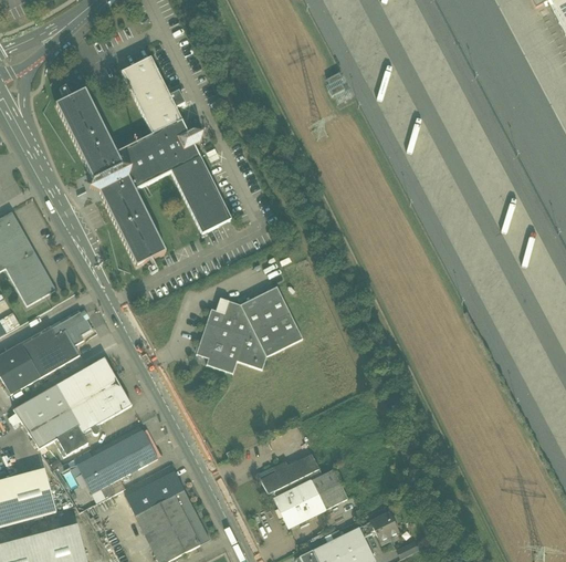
[(548,0),(565,34),(565,0),(548,0)]
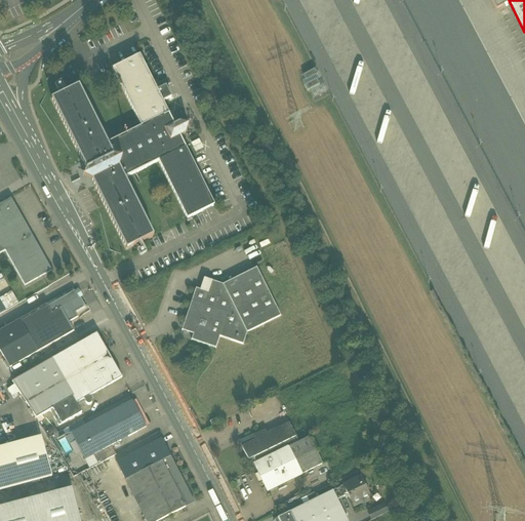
[(140,123),(108,139),(125,174),(134,170),(158,158),(187,215),(193,213),(197,210),(201,208),(214,202),(179,133),(185,130),(188,121),(178,118),(173,121),(162,98),(157,87),(139,52),(112,66),(140,123)]
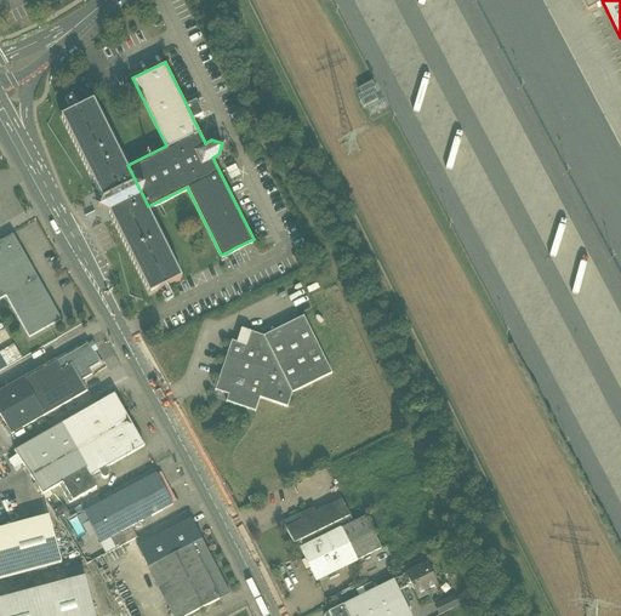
[(377,96),(375,89),(377,87),(375,84),(371,78),(358,85),(362,91),(359,93),(360,96),(364,103),(377,96)]
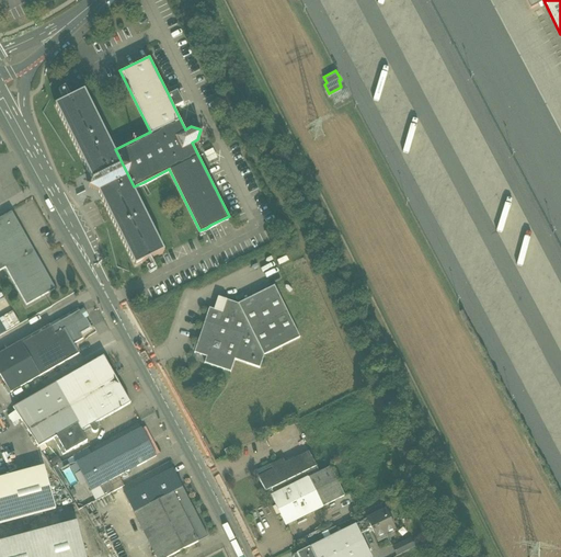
[(58,110),(88,170),(99,173),(104,185),(101,195),(130,256),(135,263),(142,259),(149,256),(164,249),(134,186),(115,149),(84,88),(70,94),(63,99),(55,102),(58,110)]
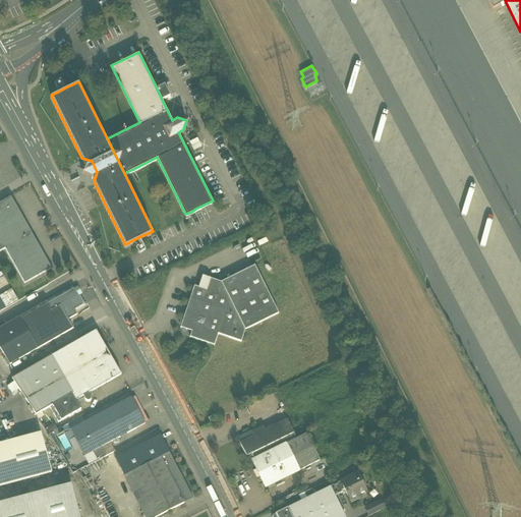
[(165,82),(156,87),(161,98),(170,93),(165,82)]
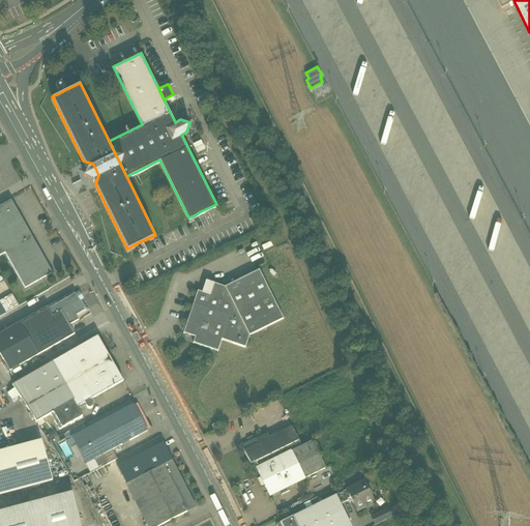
[(92,178),(95,184),(98,175),(93,164),(83,161),(87,167),(84,175),(92,178)]
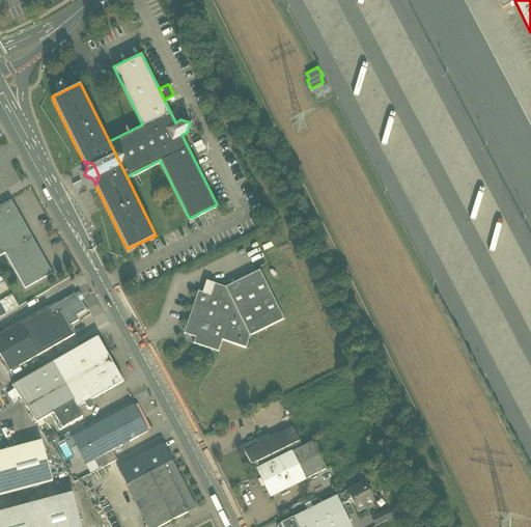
[(0,252),(5,250),(25,285),(52,270),(11,197),(0,203),(0,252)]
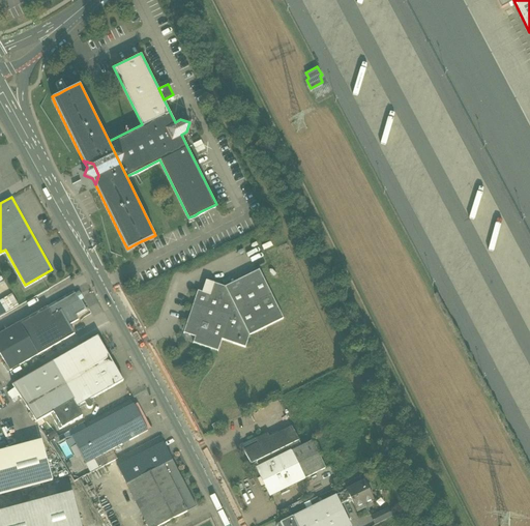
[(193,340),(217,348),(222,337),(245,345),(248,332),(283,316),(259,267),(225,284),(213,280),(209,292),(202,289),(198,288),(183,330),(195,333),(193,340)]
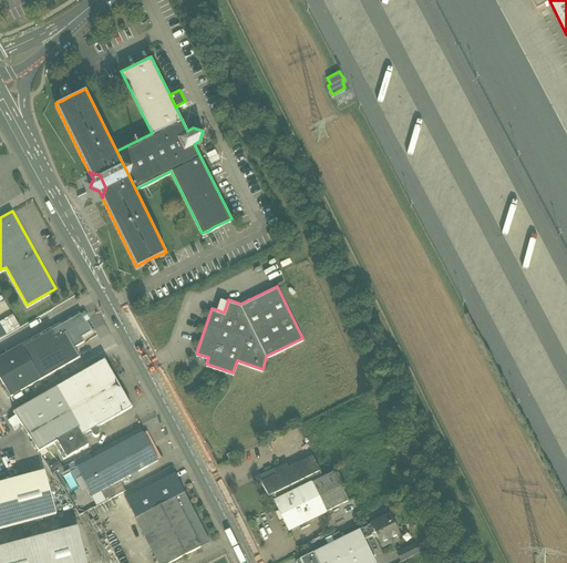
[(224,313),(228,299),(220,297),(216,309),(224,313)]
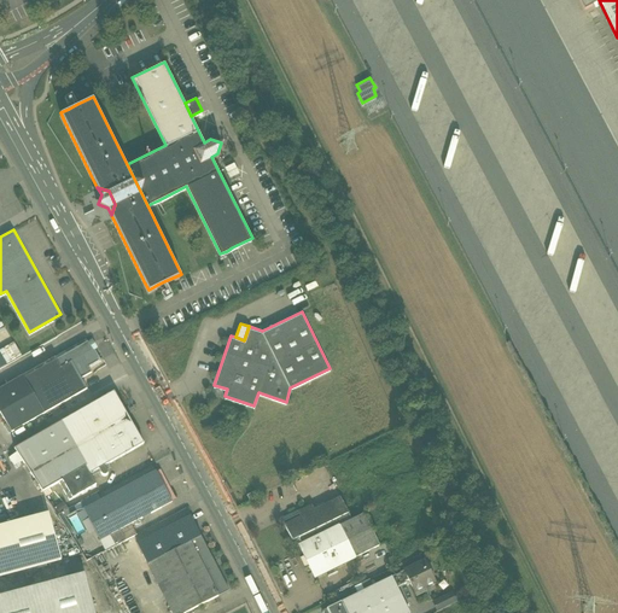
[(86,336),(65,348),(81,375),(91,369),(88,363),(99,357),(92,348),(95,345),(91,338),(88,339),(86,336)]
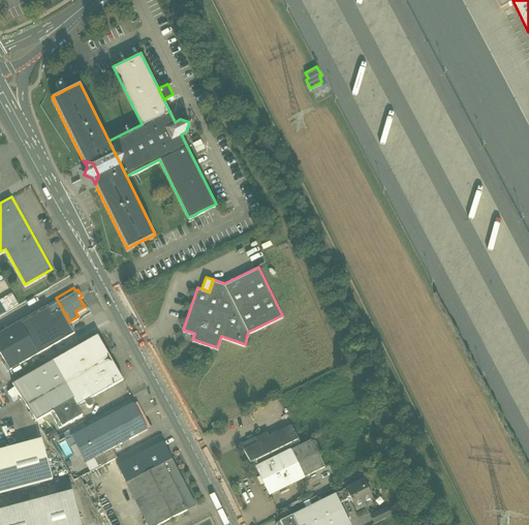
[(0,296),(0,310),(19,302),(13,289),(0,296)]
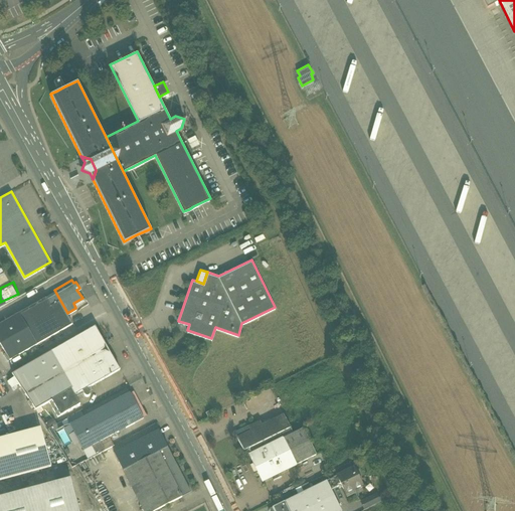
[(72,322),(67,313),(54,290),(18,311),(36,342),(72,322)]
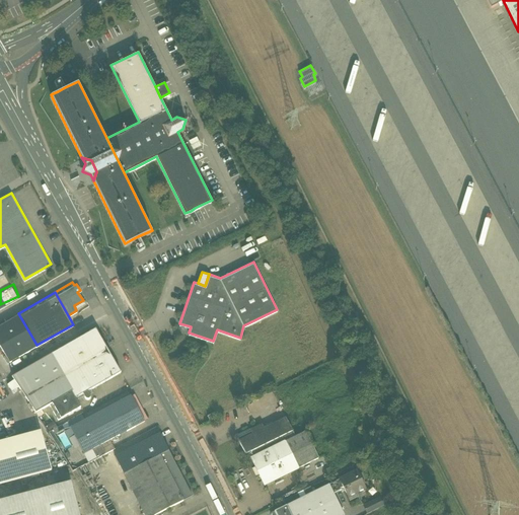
[(0,345),(9,360),(36,345),(18,313),(0,323),(0,345)]
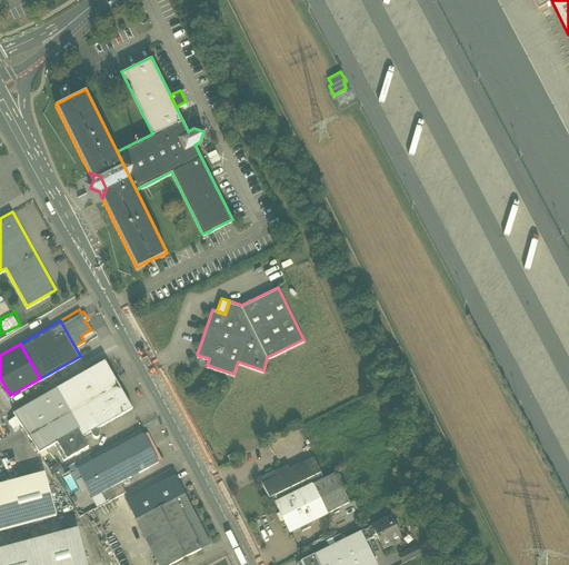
[(91,429),(93,434),(95,435),(97,435),(99,434),(99,432),(99,430),(100,429),(98,425),(132,406),(105,358),(13,410),(39,449),(55,442),(79,427),(82,434),(91,429)]
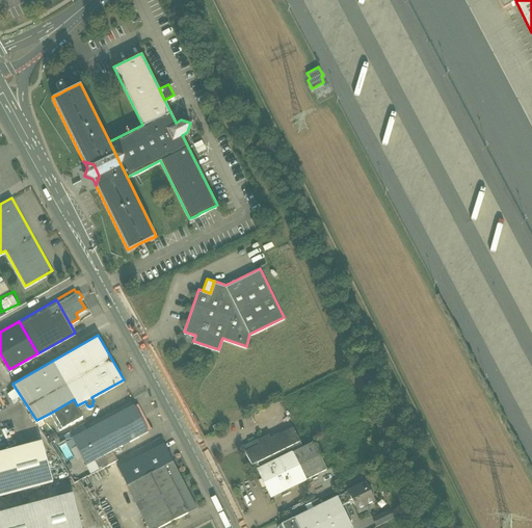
[(51,413),(59,428),(82,415),(77,405),(74,399),(51,413)]
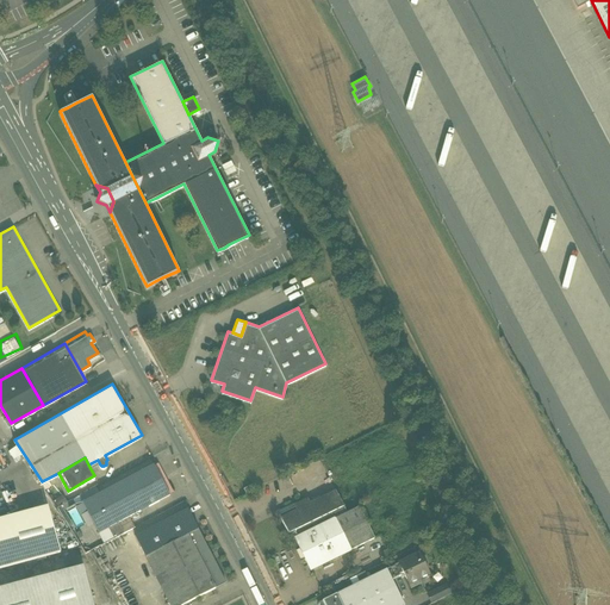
[(101,509),(110,524),(118,519),(131,512),(170,492),(154,461),(100,490),(109,505),(101,509)]
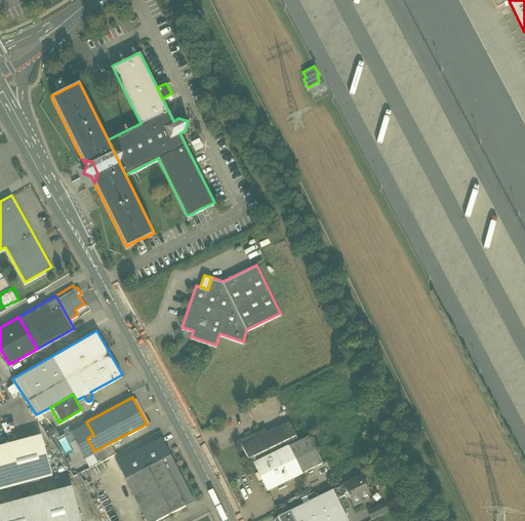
[(239,439),(248,456),(295,433),(289,419),(267,430),(265,426),(239,439)]
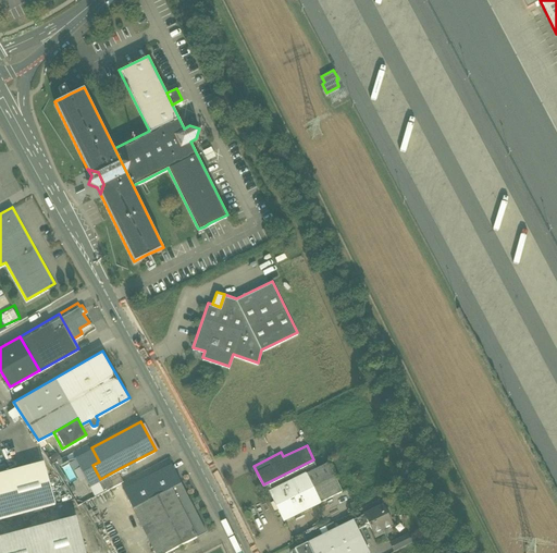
[(75,456),(90,484),(100,479),(93,465),(99,462),(91,447),(75,456)]
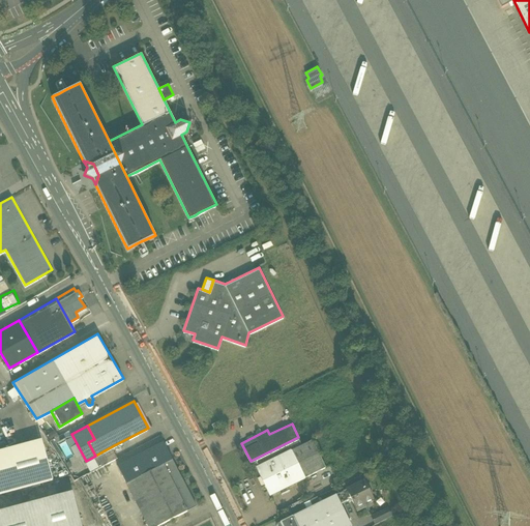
[(0,447),(0,491),(52,477),(41,437),(0,447)]
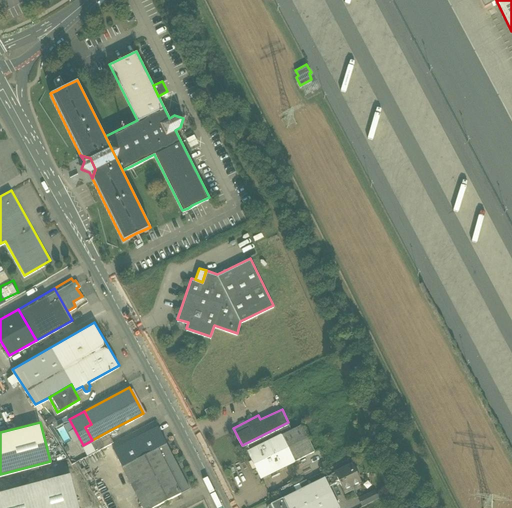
[(291,427),(288,422),(242,445),(245,450),(247,449),(291,427)]
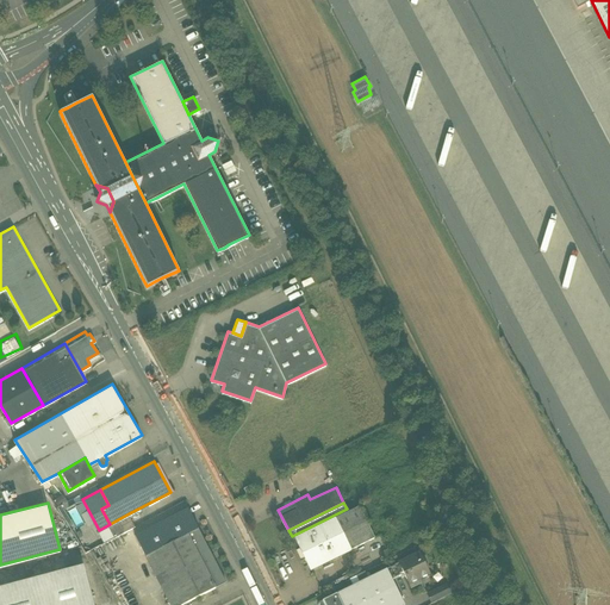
[(294,535),(310,567),(374,535),(359,504),(347,509),(294,535)]
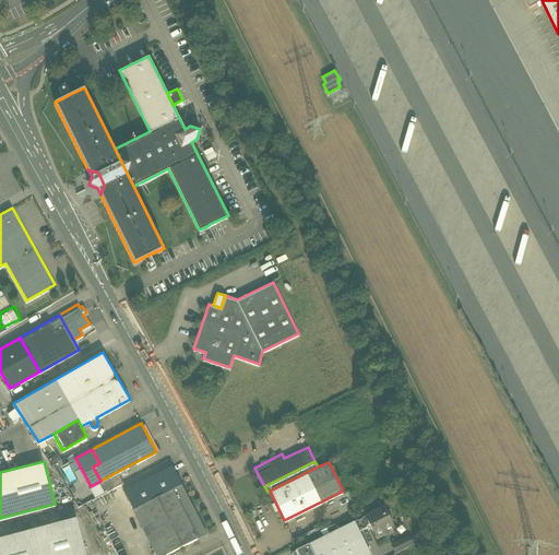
[(123,488),(133,507),(142,503),(173,487),(181,482),(171,463),(123,488)]
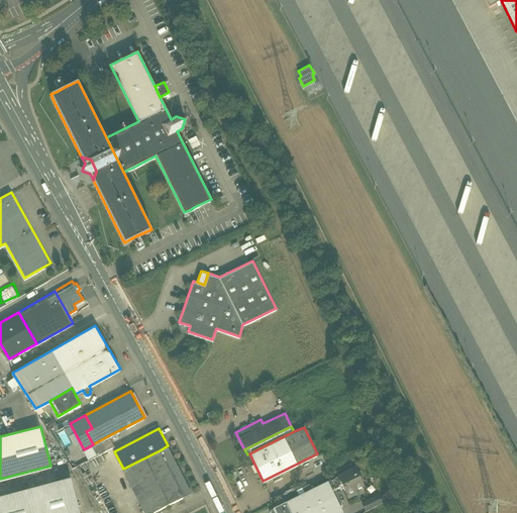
[(100,440),(105,449),(116,443),(111,434),(100,440)]
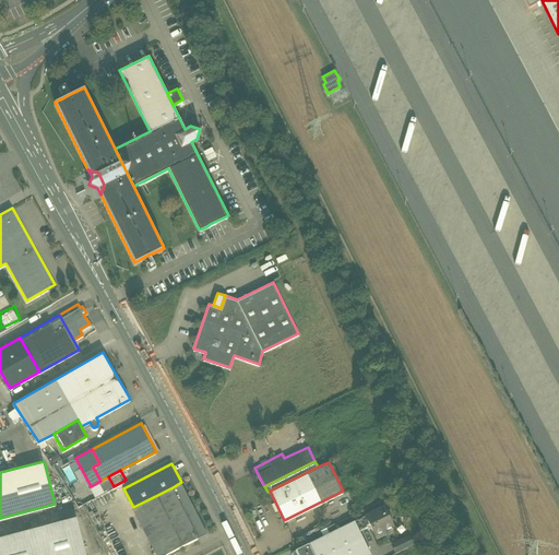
[(181,482),(173,487),(198,536),(207,531),(181,482)]
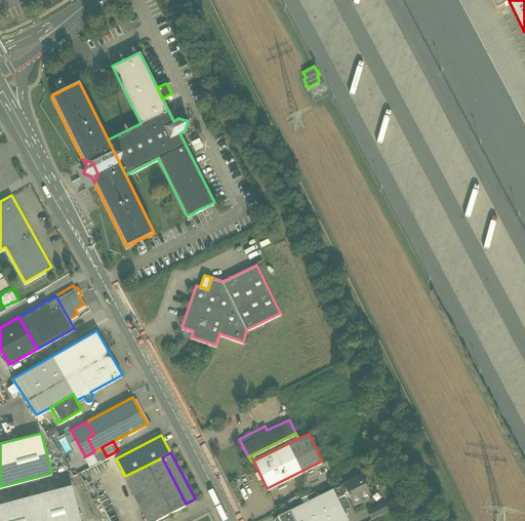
[(157,518),(186,504),(162,457),(133,472),(157,518)]
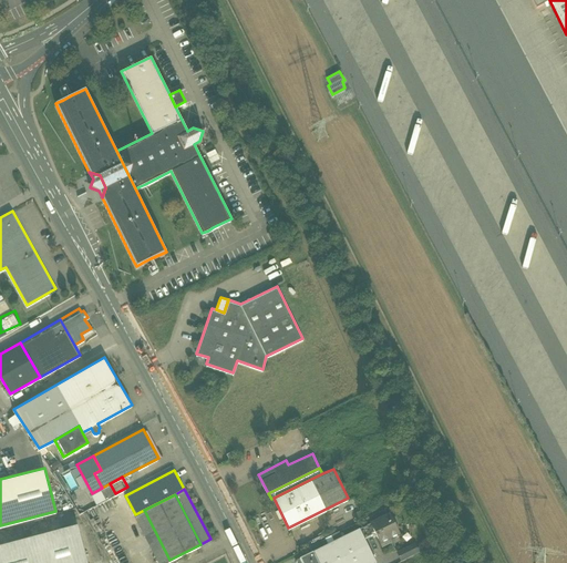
[(163,562),(169,560),(144,510),(135,514),(160,562),(163,562)]
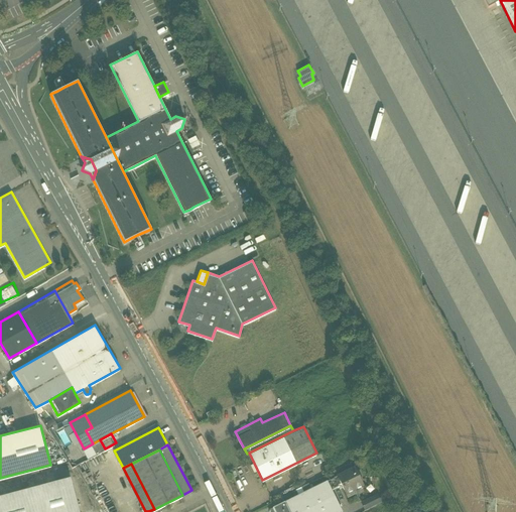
[(341,482),(347,495),(356,490),(355,488),(363,483),(354,465),(337,474),(341,482)]
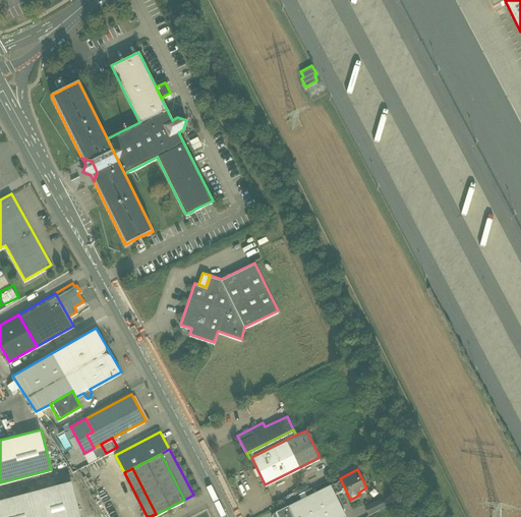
[(330,483),(335,493),(342,489),(341,487),(344,486),(340,478),(330,483)]
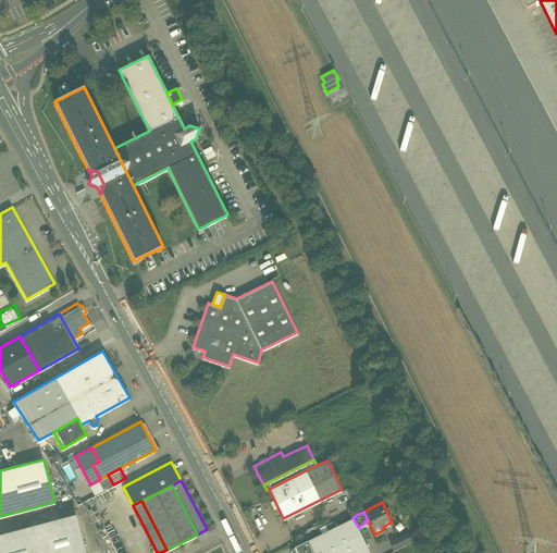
[(86,552),(76,514),(0,533),(0,552),(86,552)]
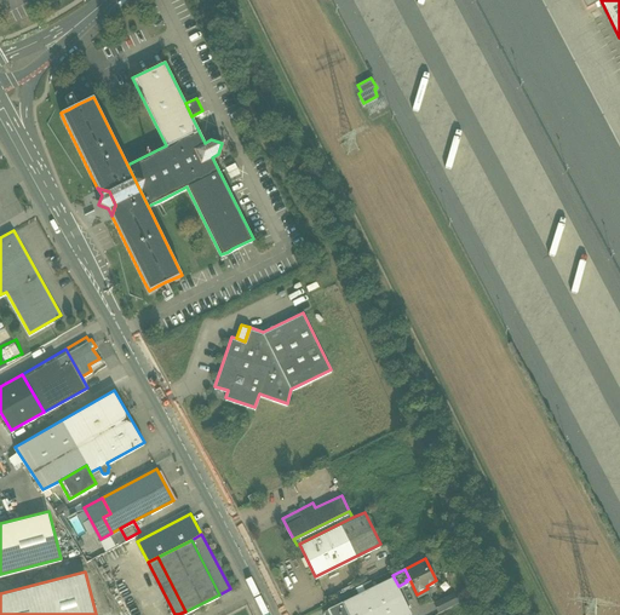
[(368,587),(380,614),(405,614),(411,611),(399,586),(392,575),(368,587)]
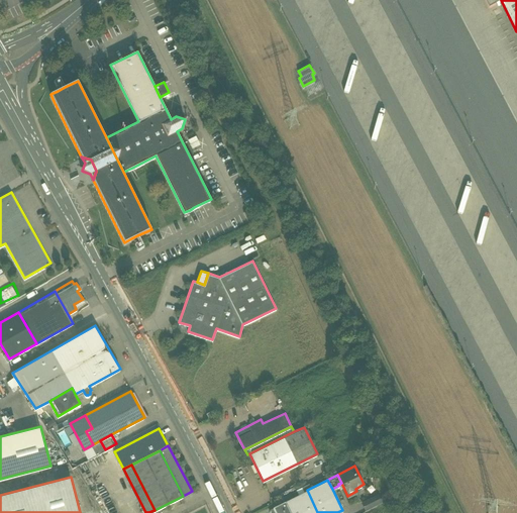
[(290,512),(317,512),(307,490),(285,501),(290,512)]
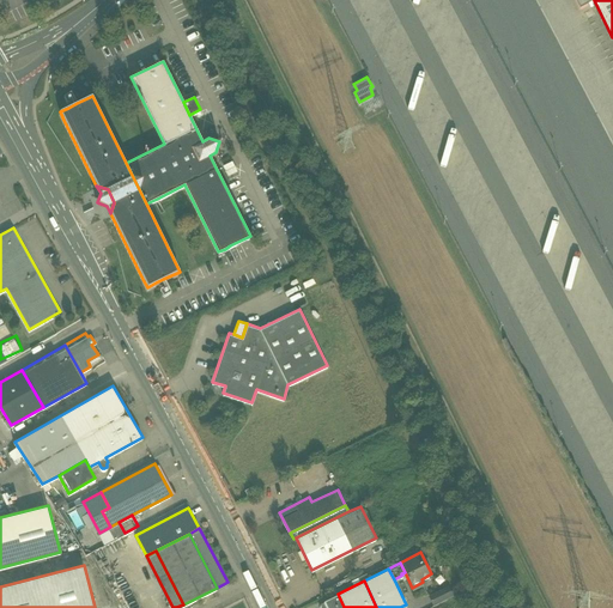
[(344,607),(338,594),(325,601),(325,602),(321,605),(321,606),(321,607),(344,607)]
